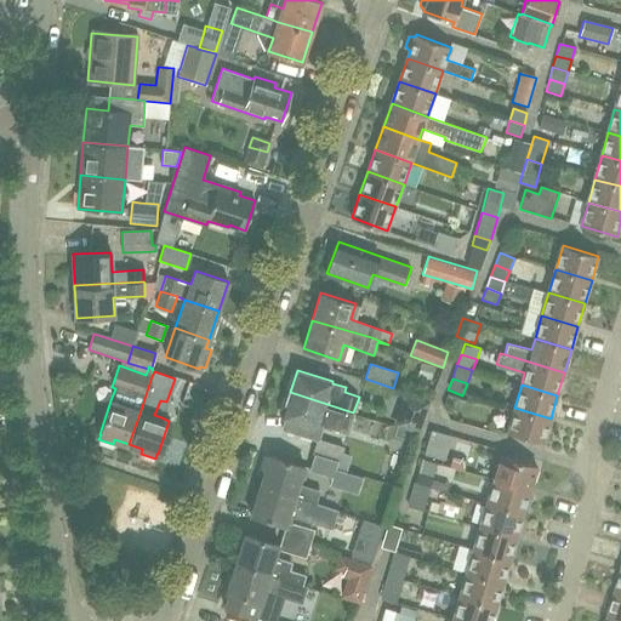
[(324,428),(346,436),(353,412),(290,392),(283,415),(286,416),(281,431),(319,443),(324,428)]
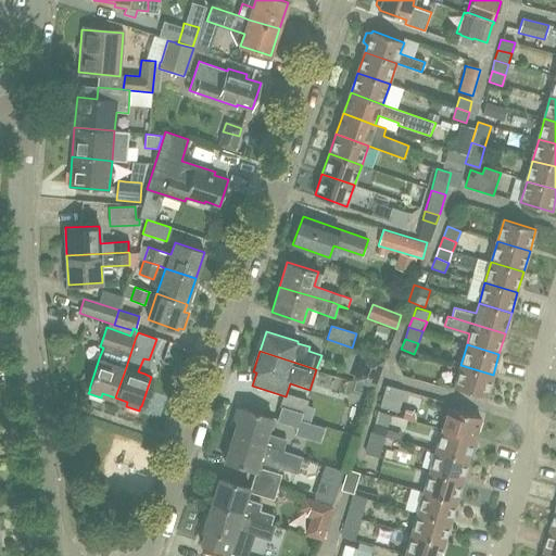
[(375,388),(384,361),(362,353),(353,380),(375,388)]
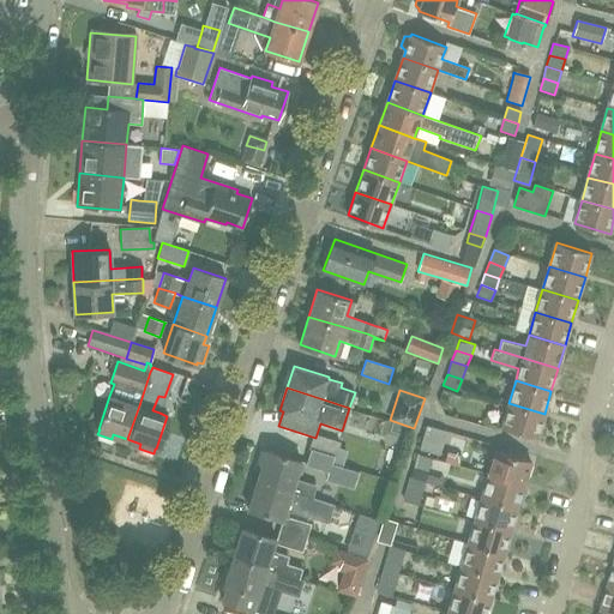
[(537,437),(545,414),(509,403),(501,426),(537,437)]
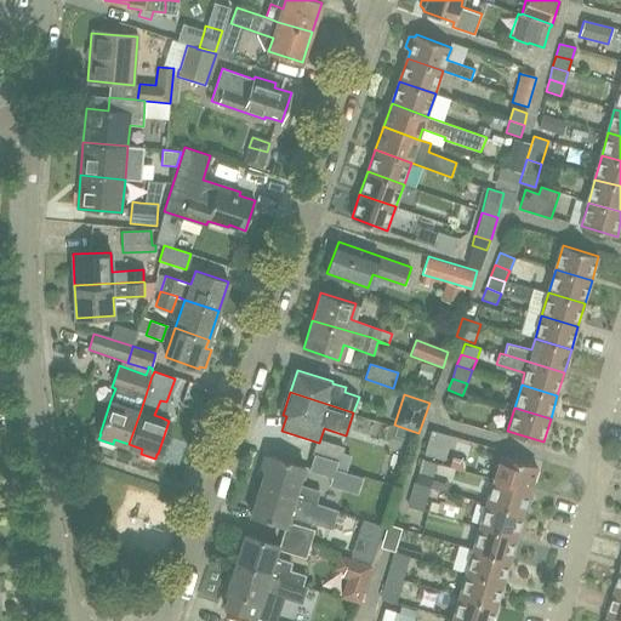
[(325,462),(336,466),(342,448),(330,444),(325,462)]
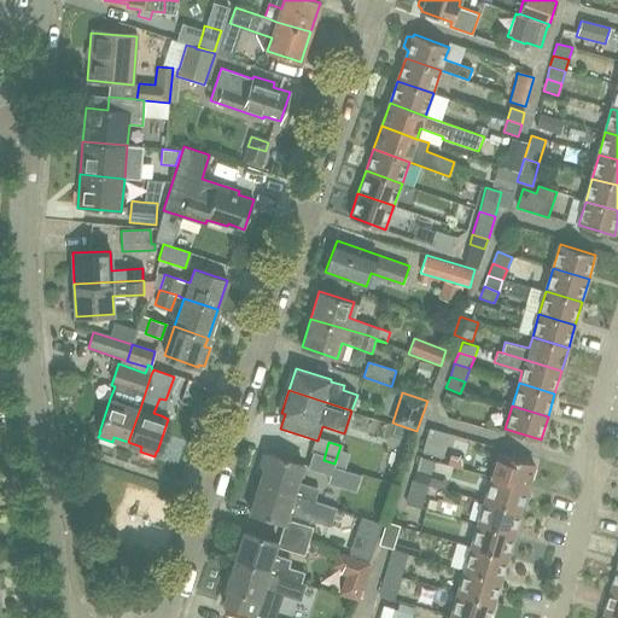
[(314,500),(318,488),(297,482),(303,464),(268,452),(258,482),(314,500)]
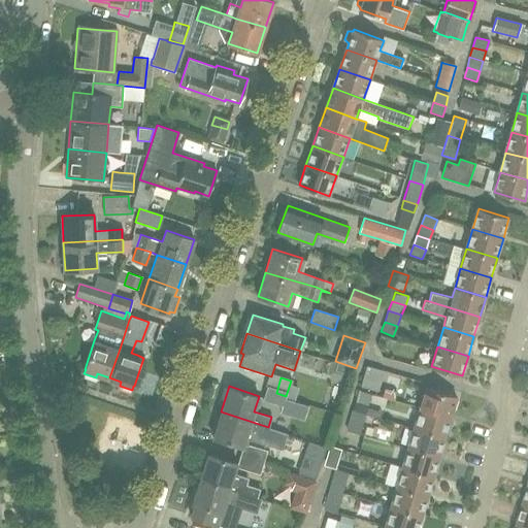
[(450,416),(452,410),(458,411),(461,400),(456,398),(456,396),(425,387),(419,407),(450,416)]
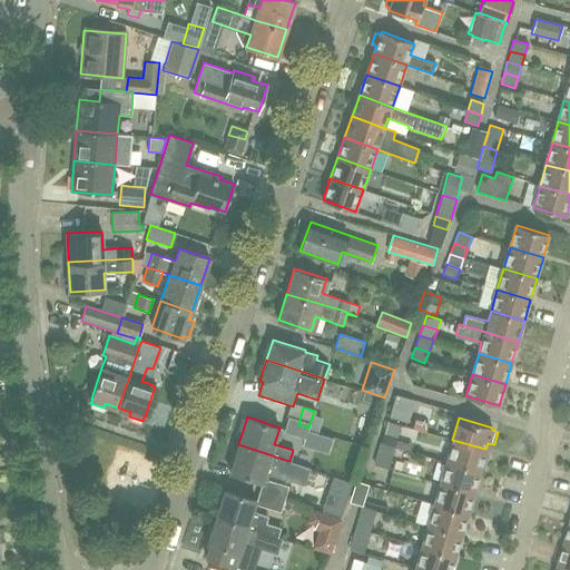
[(305,438),(317,442),(320,433),(308,429),(308,428),(298,424),(287,421),(284,431),(305,438)]
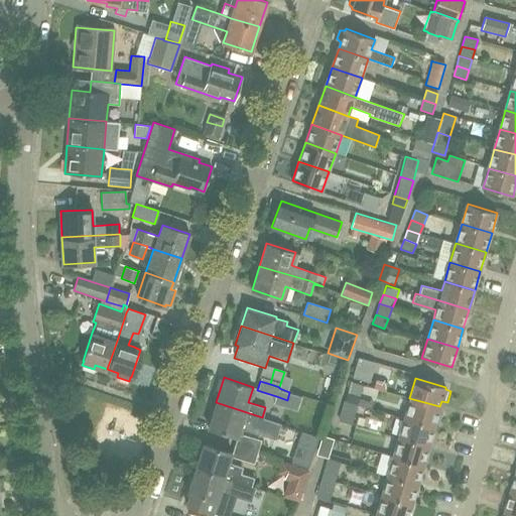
[(347,391),(360,394),(362,385),(350,381),(347,391)]
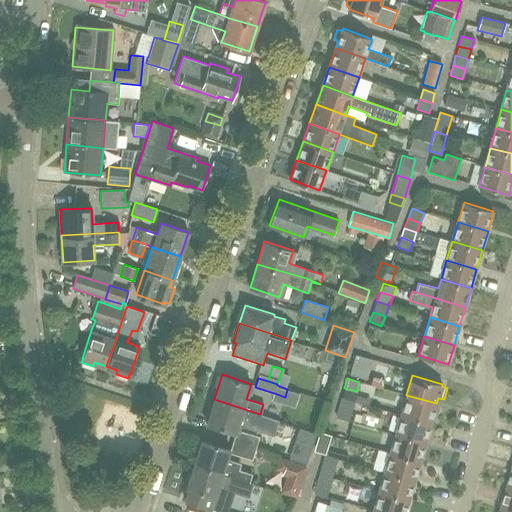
[(356,395),(357,391),(344,388),(342,397),(368,405),(369,400),(356,395)]
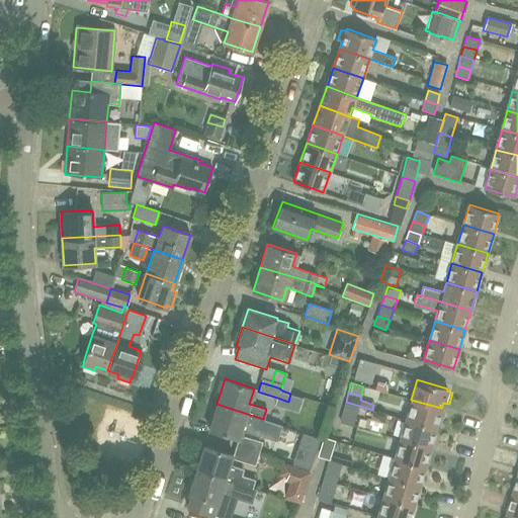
[(436,428),(441,408),(411,400),(406,419),(436,428)]
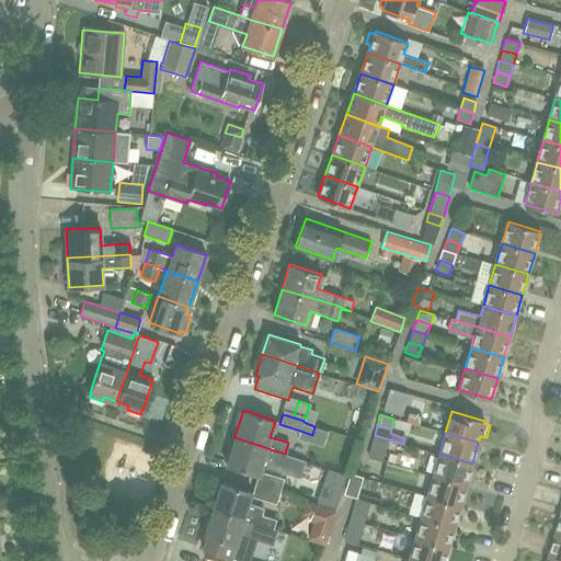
[(403,445),(403,444),(375,435),(370,447),(385,451),(388,441),(403,445)]
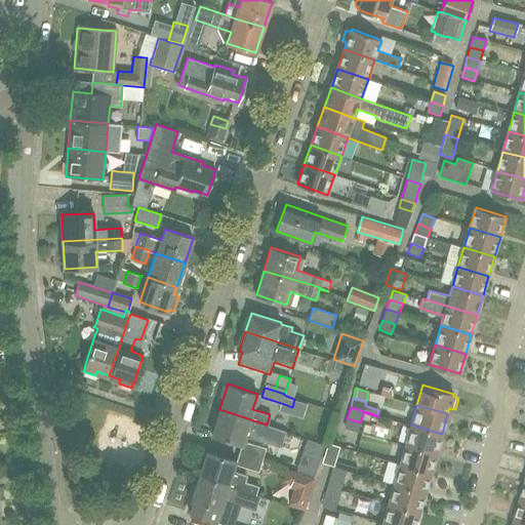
[(267,425),(219,409),(212,435),(241,444),(244,434),(256,438),(268,441),(281,445),(285,430),(273,427),(267,425)]
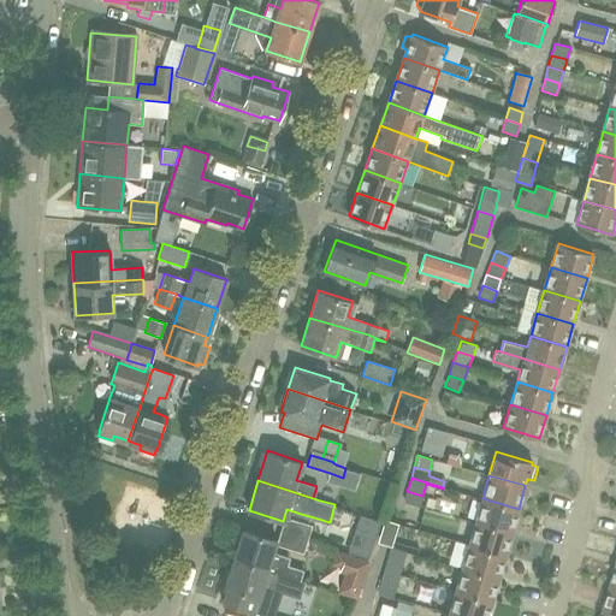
[(419,507),(422,496),(407,491),(404,503),(419,507)]
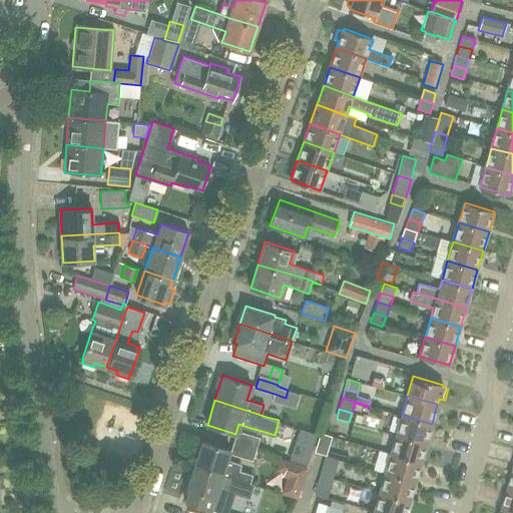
[(426,443),(432,424),(402,415),(396,434),(426,443)]
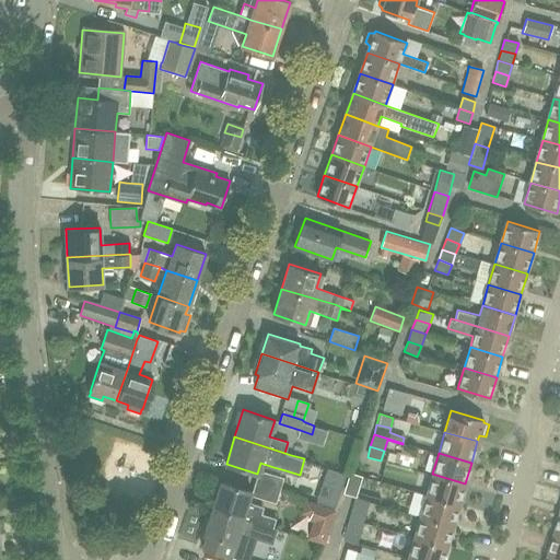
[(458,504),(465,483),(432,474),(427,494),(458,504)]
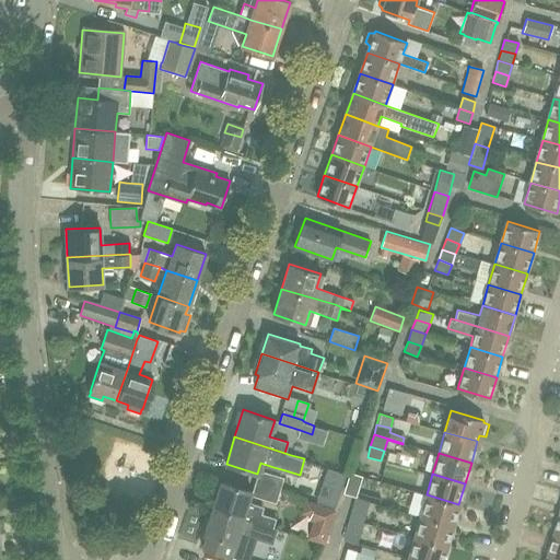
[(221,481),(212,508),(243,518),(243,517),(272,527),(275,520),(260,515),(264,508),(247,502),(252,491),(221,481)]
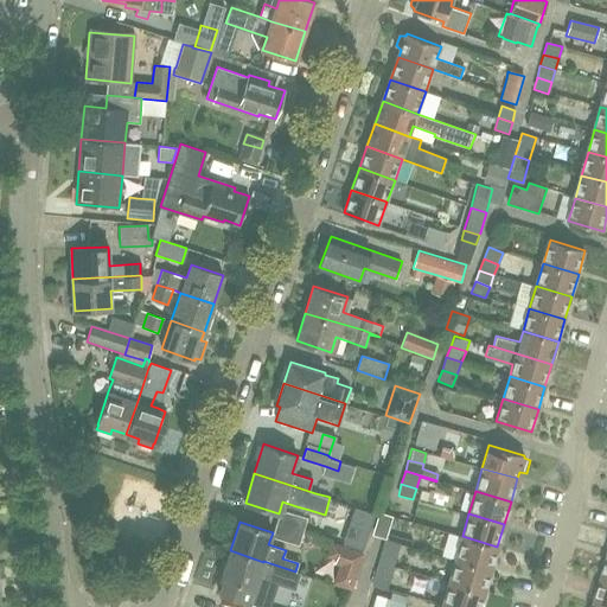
[(491,569),(497,547),(462,536),(455,560),(491,569)]
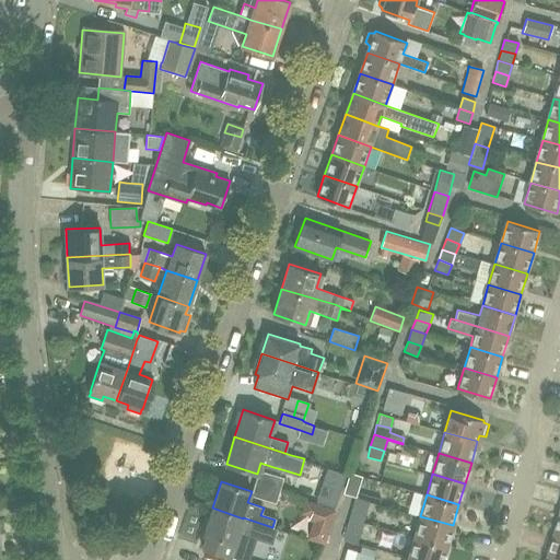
[(351,509),(365,513),(369,501),(354,498),(351,509)]
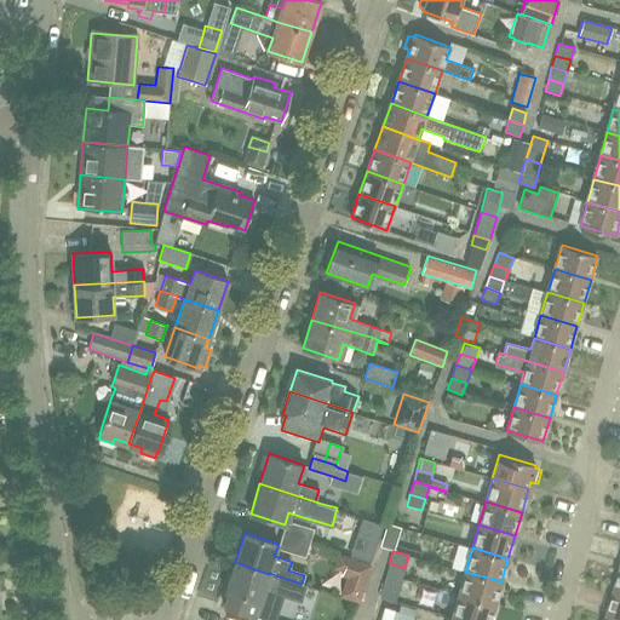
[(360,604),(372,566),(337,552),(332,567),(344,570),(342,577),(346,578),(339,597),(360,604)]
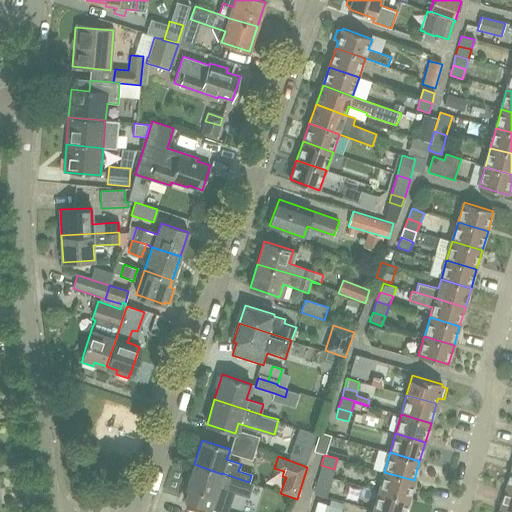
[(210,509),(218,487),(248,496),(253,483),(249,482),(222,473),(222,474),(194,464),(186,489),(189,490),(185,501),(210,509)]
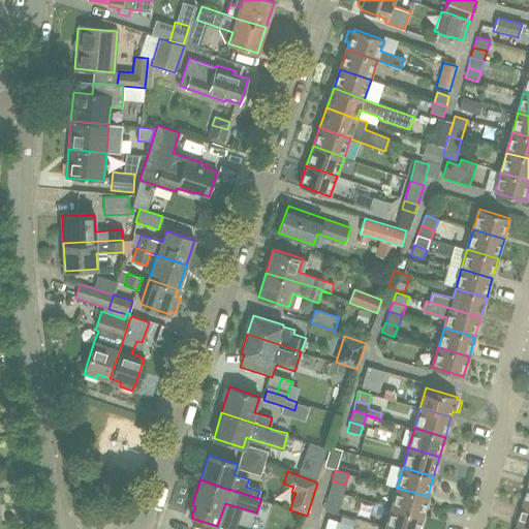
[(342,494),(345,485),(332,480),(330,490),(342,494)]
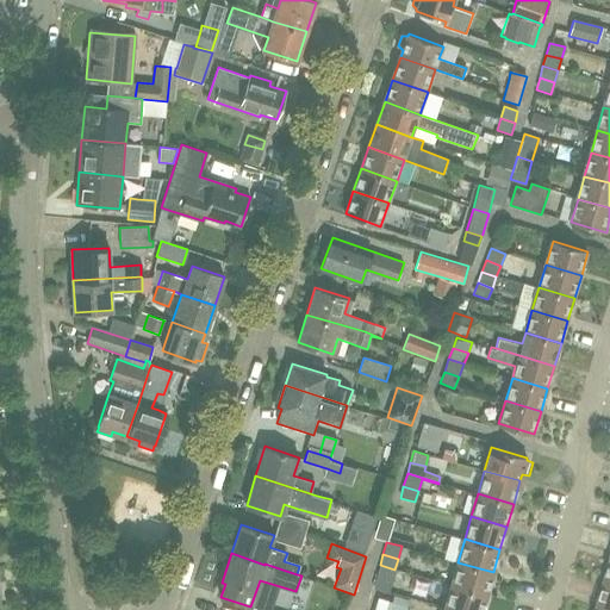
[(486,596),(493,572),(458,562),(450,585),(486,596)]
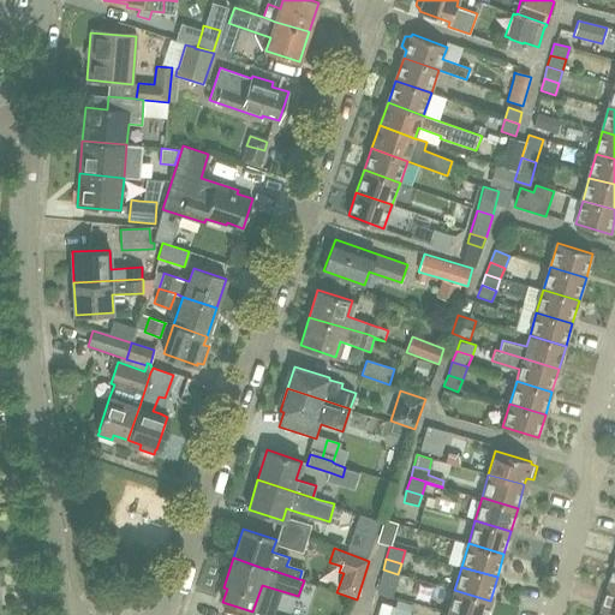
[(394,586),(398,574),(383,569),(380,581),(394,586)]
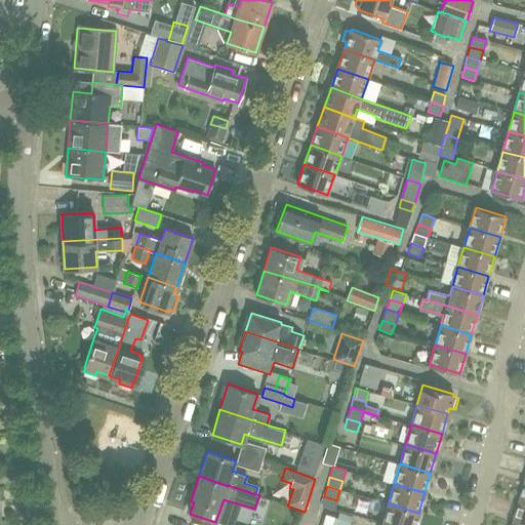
[(333,511),(336,500),(324,496),(321,507),(333,511)]
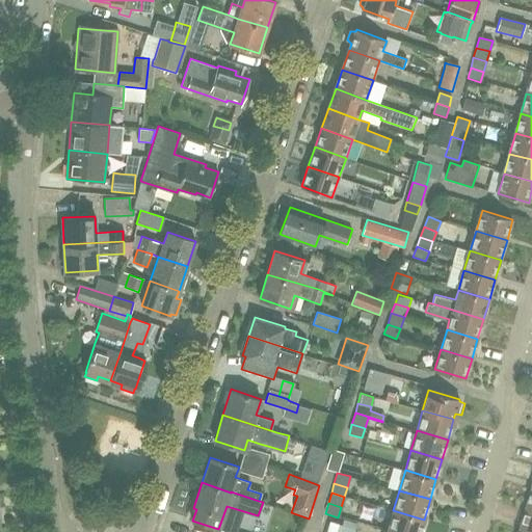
[(394,531),(420,531),(424,520),(393,510),(388,530),(394,531)]
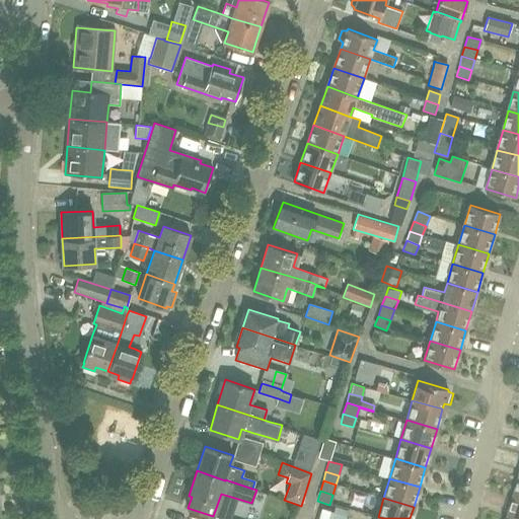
[(334,518),(346,518),(349,511),(338,507),(334,518)]
